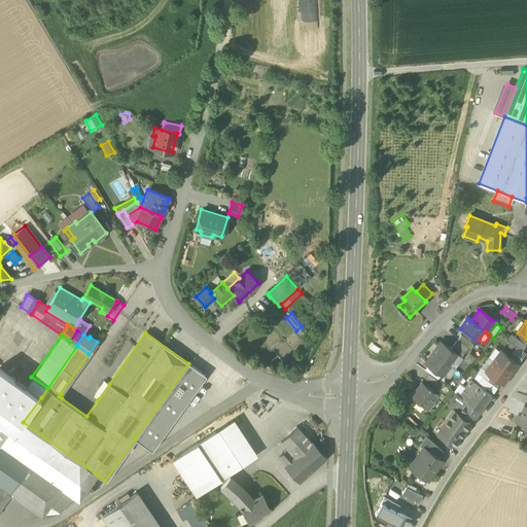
[(517,347),(523,351),(526,346),(512,335),(507,340),(517,347)]
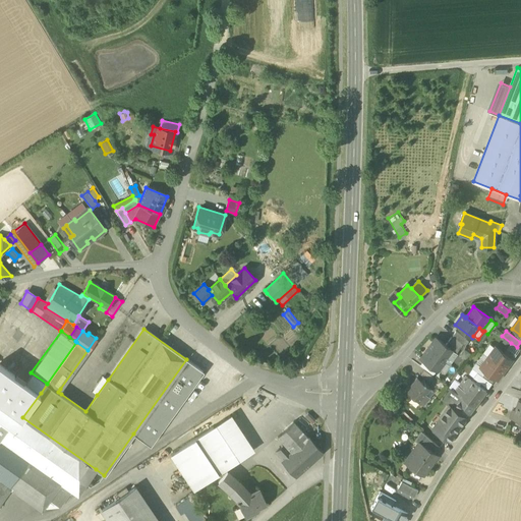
[(456,332),(452,337),(462,345),(465,347),(469,341),(456,332)]
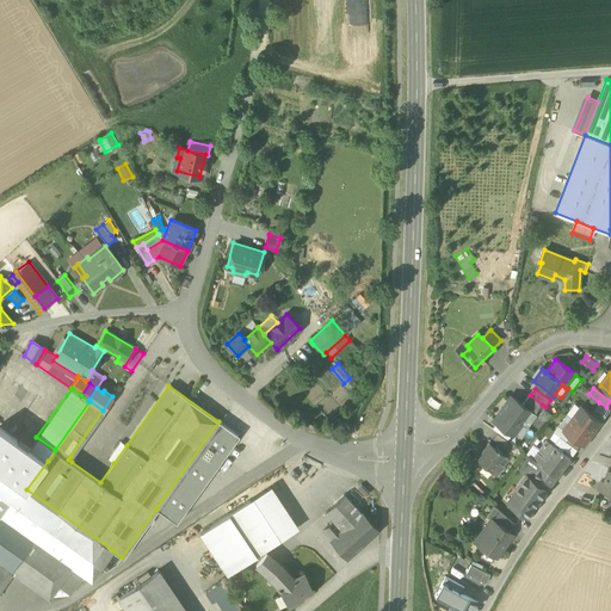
[(535,415),(542,405),(530,395),(523,406),(531,412),(530,412),(535,415)]
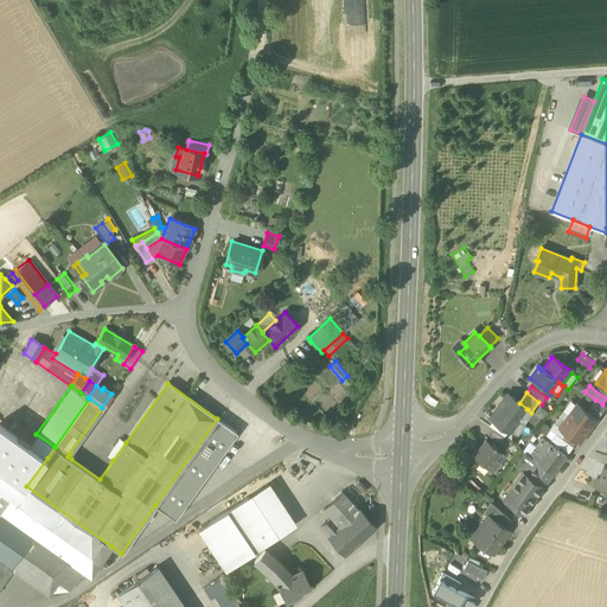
[(508,394),(498,407),(518,421),(524,426),(532,414),(531,413),(526,409),(528,409),(519,403),(508,394)]
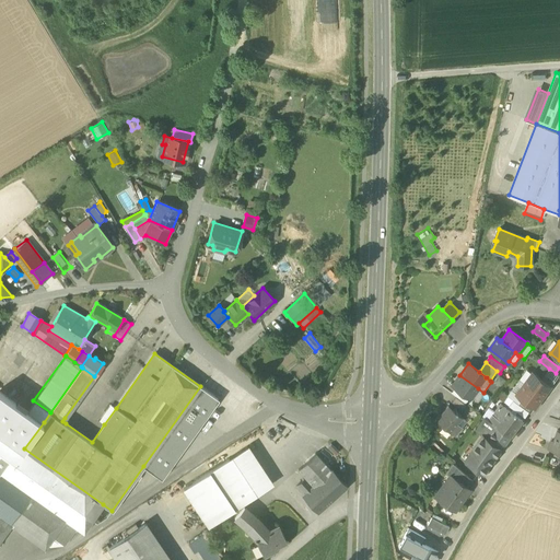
[(541,380),(551,386),(559,376),(556,373),(549,369),(541,380)]
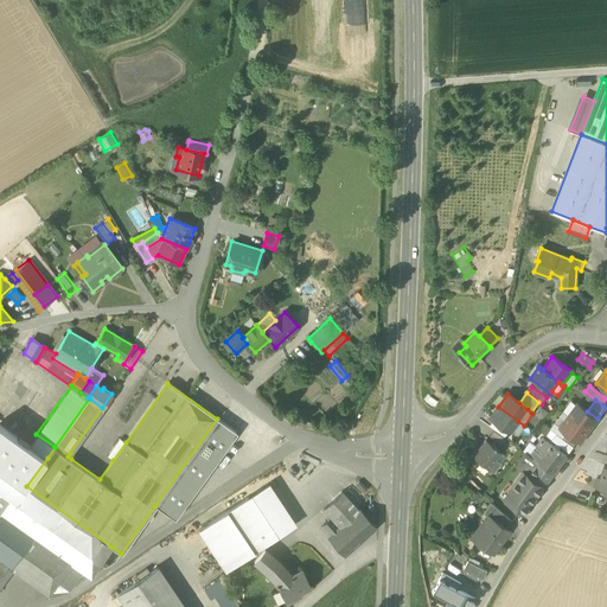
[(563,413),(569,416),(589,430),(598,419),(587,411),(577,404),(576,406),(572,401),(563,413)]
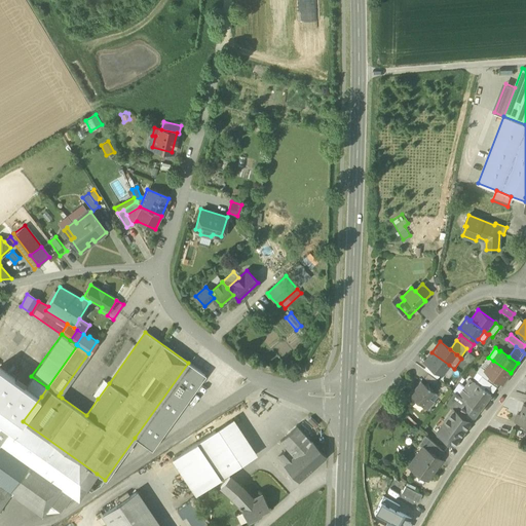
[(442,374),(449,365),(431,352),(424,363),(427,365),(442,375),(442,374)]
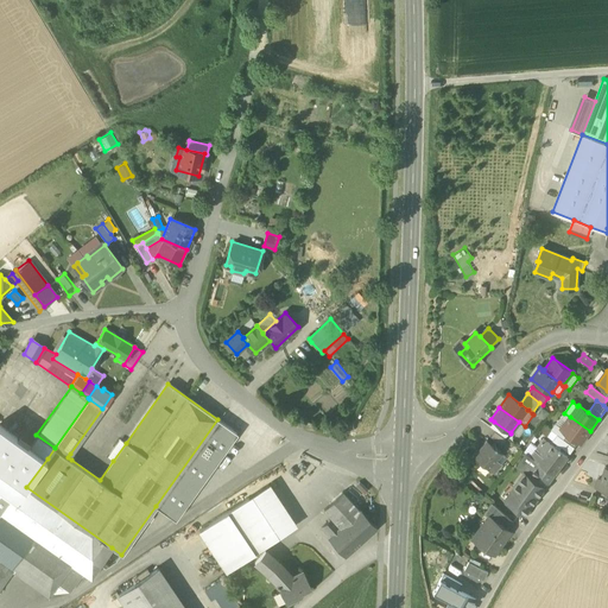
[(549,413),(542,407),(536,416),(543,420),(549,413)]
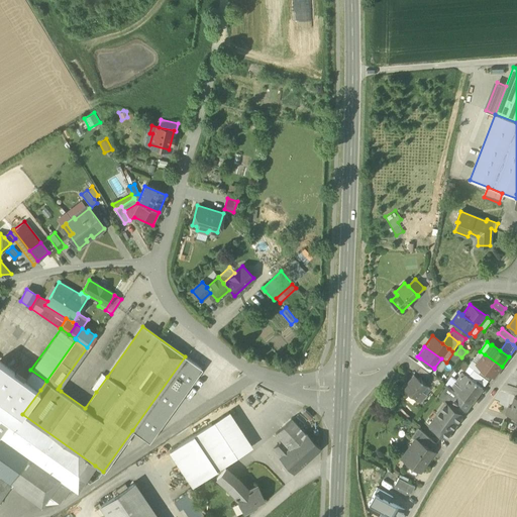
[(480,351),(473,360),(478,365),(485,354),(480,351)]
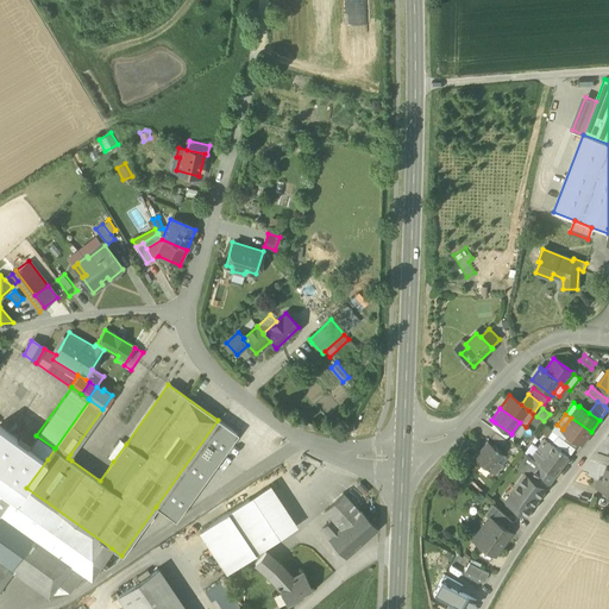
[(582,444),(591,432),(571,418),(563,429),(562,429),(569,434),(579,443),(582,444)]
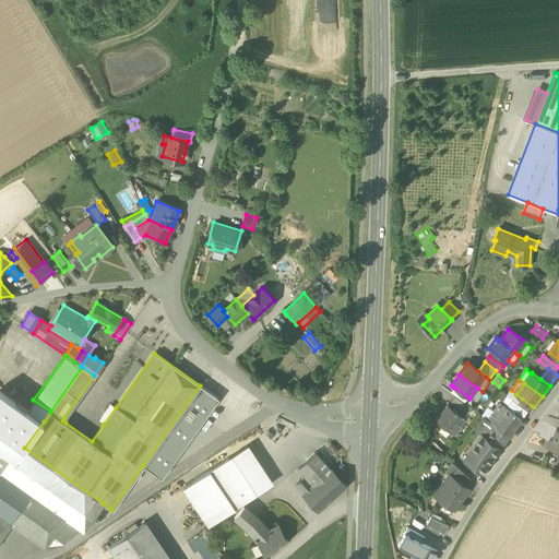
[(218,397),(200,385),(143,465),(161,477),(218,397)]
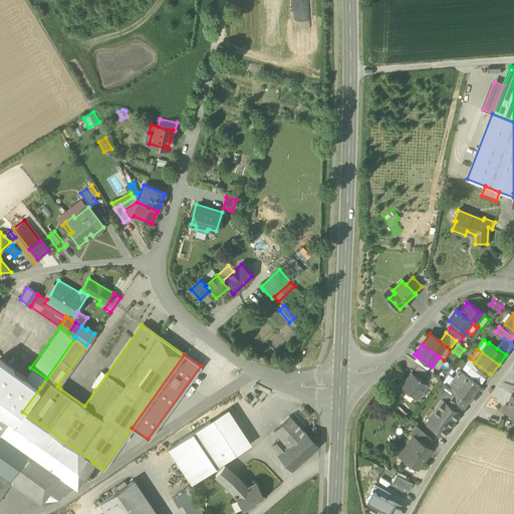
[(428,371),(432,366),(418,356),(414,361),(428,371)]
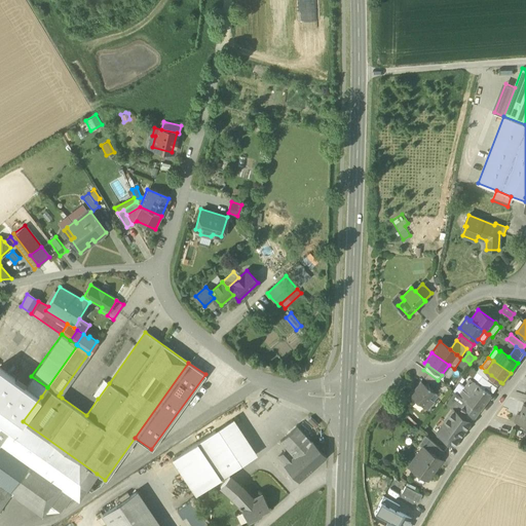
[(449,365),(442,374),(449,379),(455,370),(454,369),(449,365)]
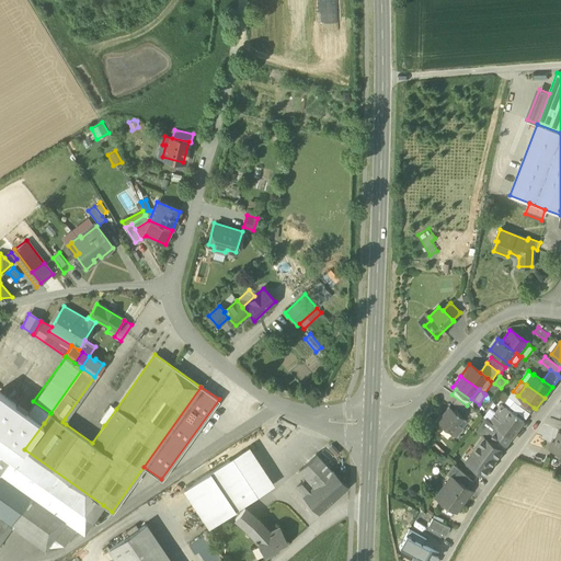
[(510,398),(508,397),(502,391),(496,398),(505,403),(510,398)]
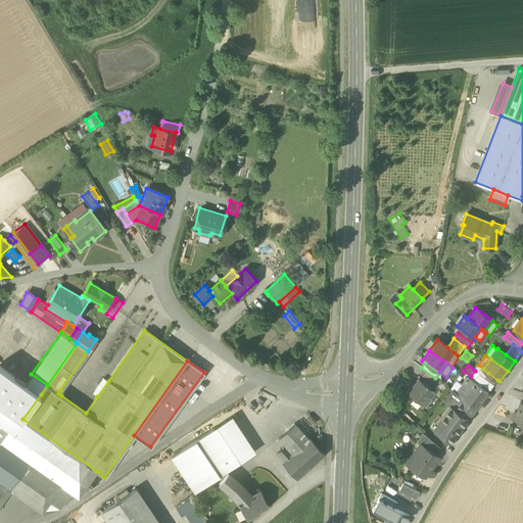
[(475,371),(479,374),(484,378),(488,373),(482,369),(483,369),(478,365),(474,370),(475,371)]
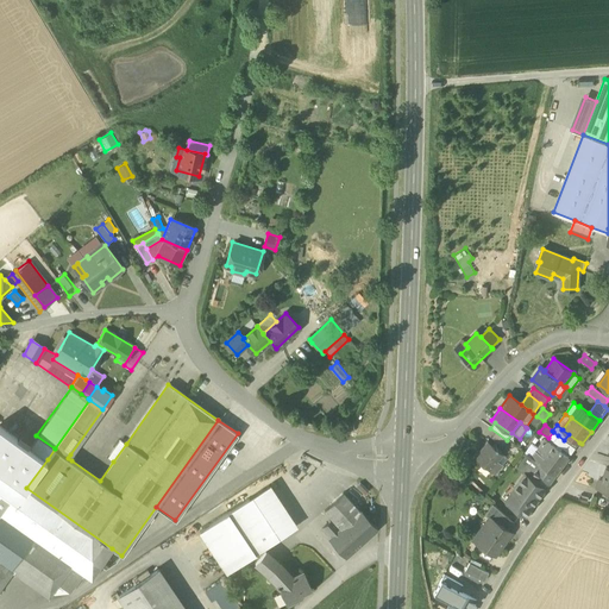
[(0,469),(26,488),(48,459),(27,446),(25,444),(19,453),(10,446),(16,438),(0,426),(0,469)]
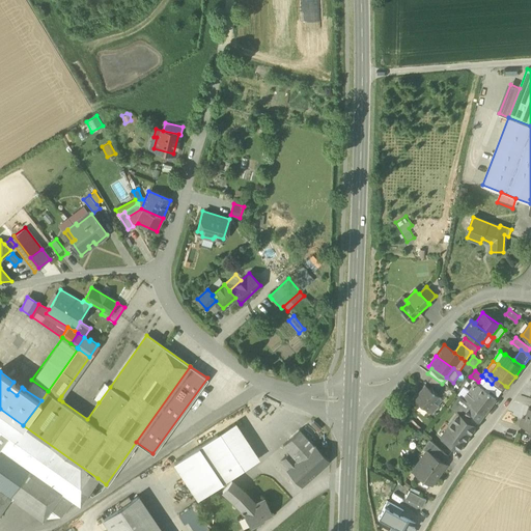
[(428,382),(438,389),(442,384),(431,376),(428,382)]
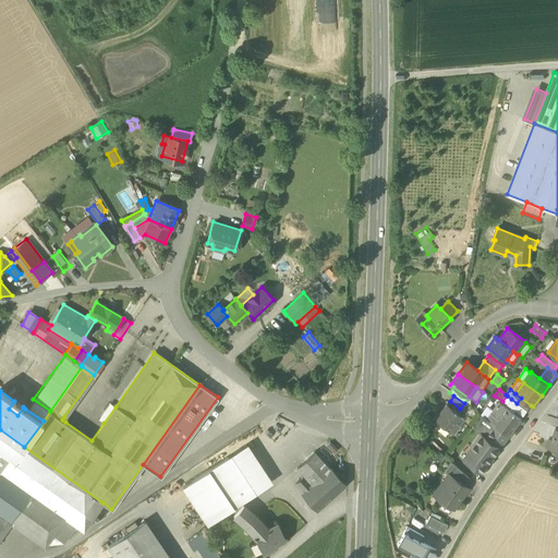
[(517,403),(528,411),(531,405),(521,398),(517,403)]
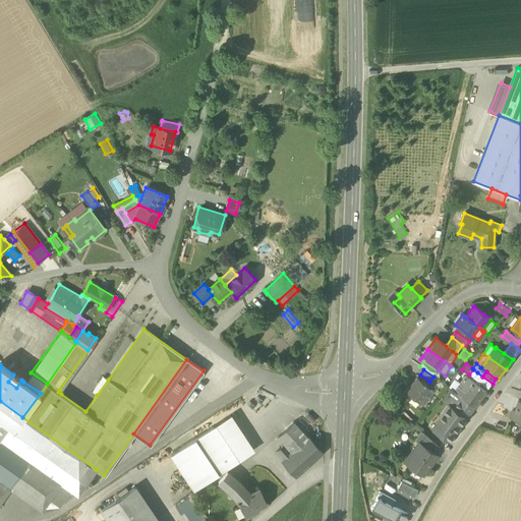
[(41,393),(47,384),(31,372),(23,382),(41,393)]
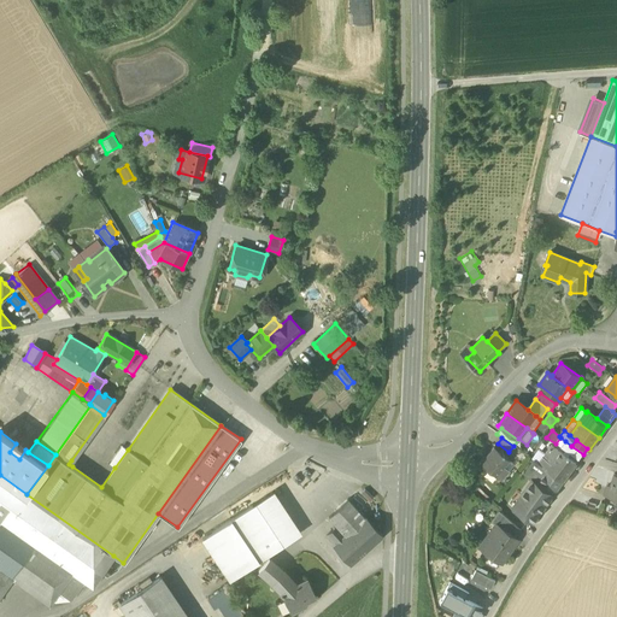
[(583,454),(571,446),(565,441),(560,447),(579,460),(583,454)]
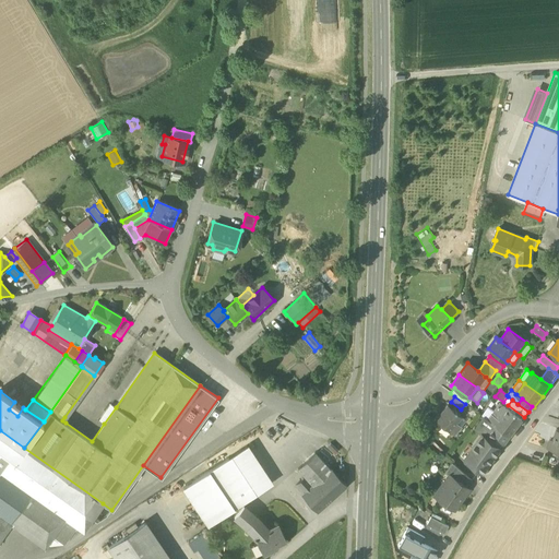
[(23,407),(14,402),(9,409),(18,416),(23,407)]
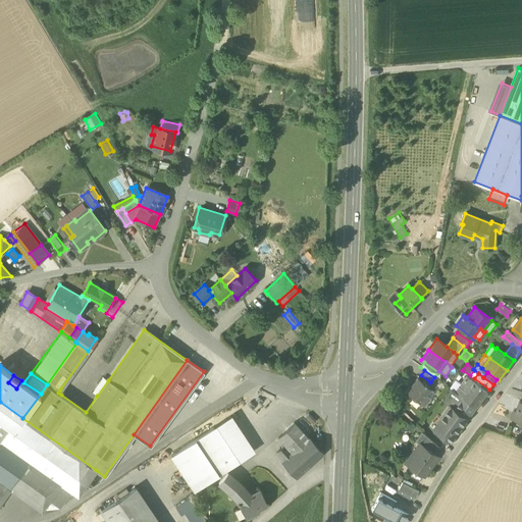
[(475,407),(476,408),(487,392),(466,375),(460,383),(455,390),(454,392),(463,399),(475,407)]
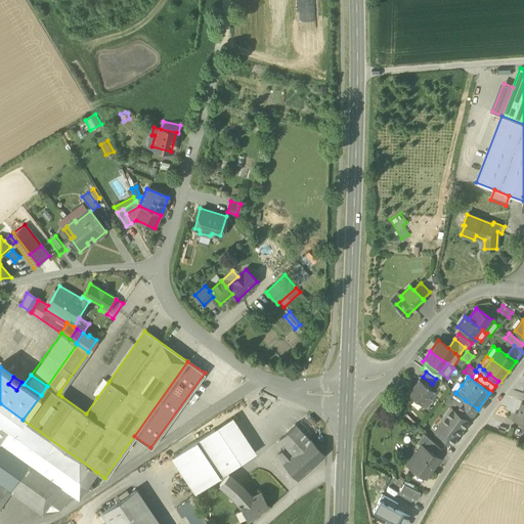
[(97,397),(108,382),(102,379),(92,393),(97,397)]
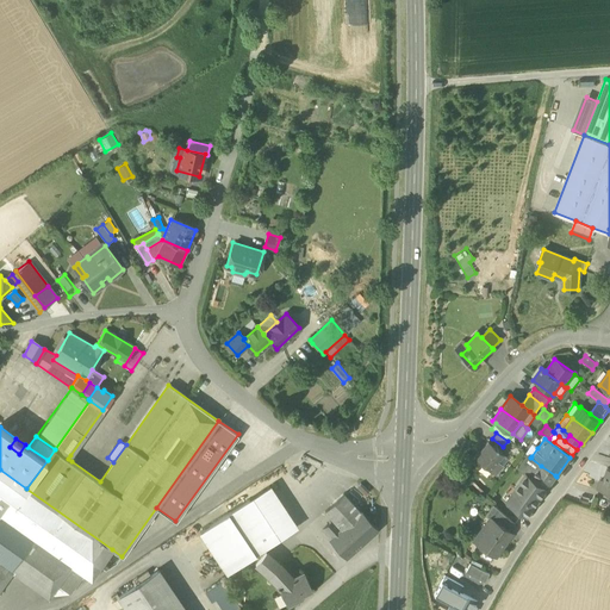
[(502,466),(497,462),(503,454),(489,442),(474,458),(483,465),(490,471),(492,472),(495,475),(502,466)]
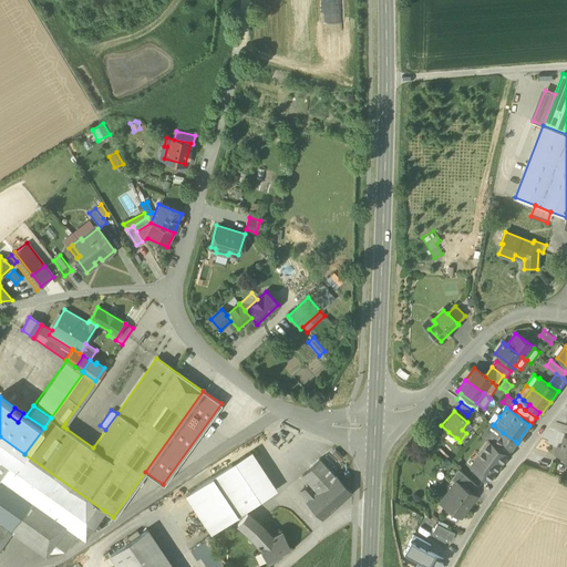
[(494,424),(500,416),(495,413),(490,421),(494,424)]
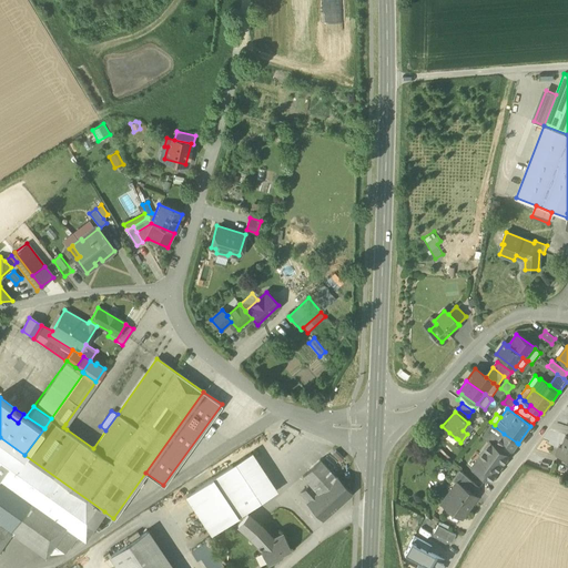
[(473,427),(468,423),(463,430),(467,434),(473,427)]
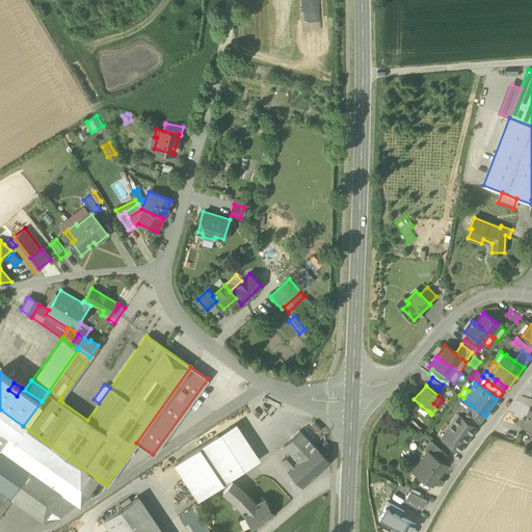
[(453,406),(461,411),(461,410),(467,414),(472,406),(462,399),(460,397),(453,406)]
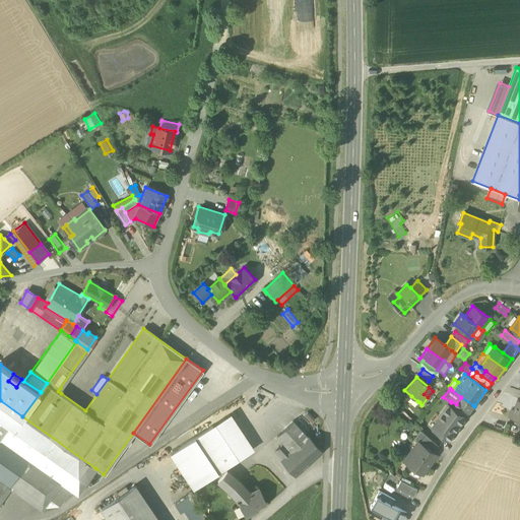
[(414,408),(419,402),(417,401),(411,396),(406,401),(414,408)]
